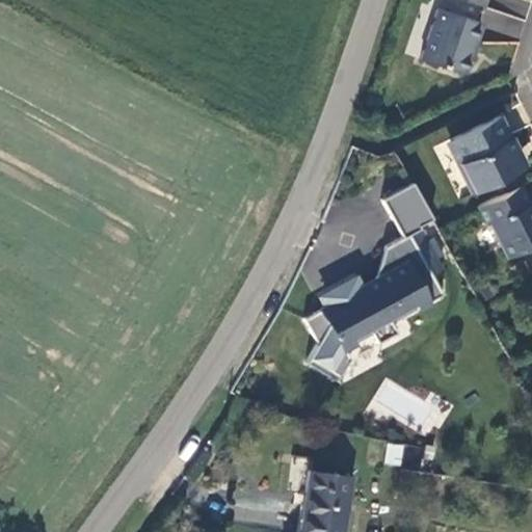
[(480,24),(435,9),(418,59),(459,73),(470,43),(473,44),(480,24)]
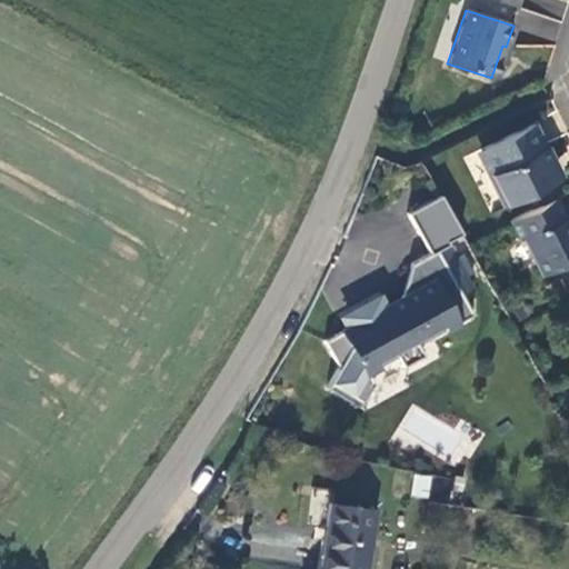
[(532,125),(479,150),(491,173),(488,175),(503,206),(552,183),(550,179),(547,180),(540,167),(550,162),(532,125)]
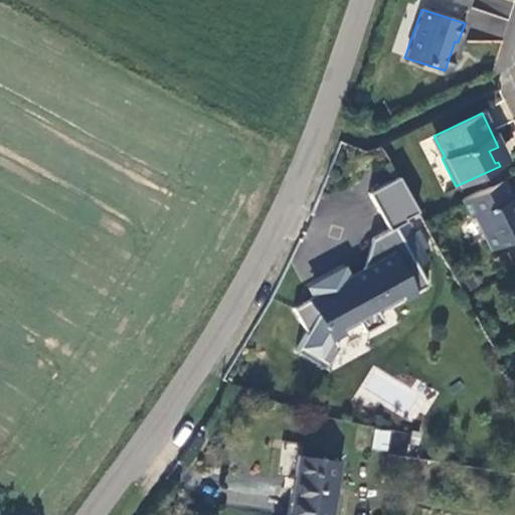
[(419,209),(399,173),(370,189),(390,226),(372,234),(363,267),(346,276),(342,269),(312,284),(316,292),(292,304),(305,329),(294,347),(323,366),(336,343),(332,335),(358,320),(364,330),(383,321),(379,308),(427,283),(419,265),(430,261),(408,215),(419,209)]
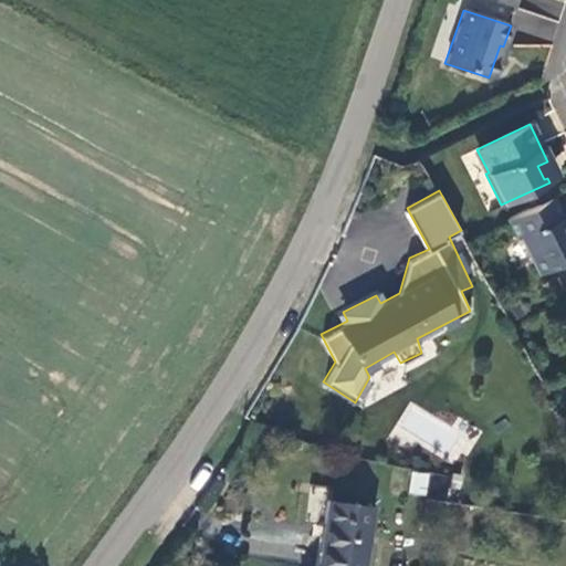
[(565,260),(565,234),(549,201),(504,223),(514,242),(520,240),(537,274),(565,260)]
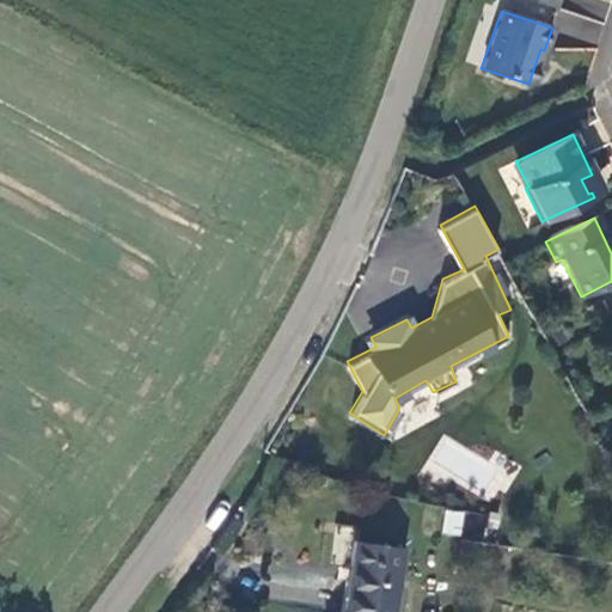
[(531,353),(519,361),(527,373),(539,365),(531,353)]
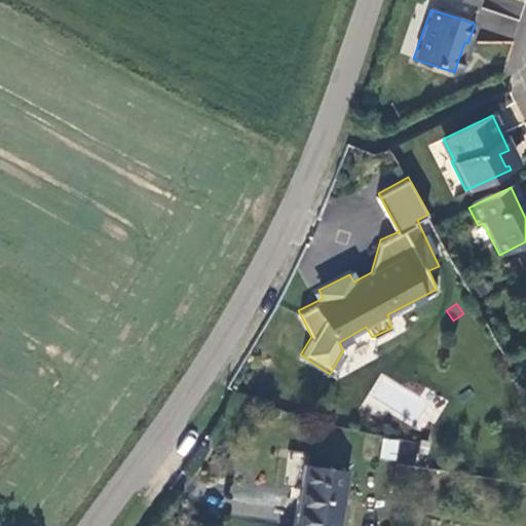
[(382,438),(379,459),(395,460),(398,439),(382,438)]
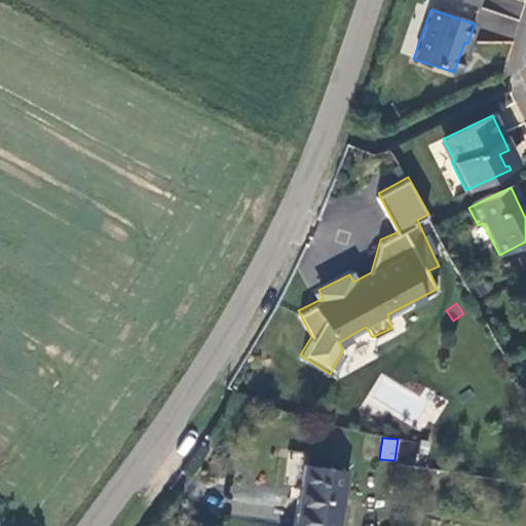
[(305,490),(299,525),(337,525),(346,470),(302,463),(298,488),(305,490)]
